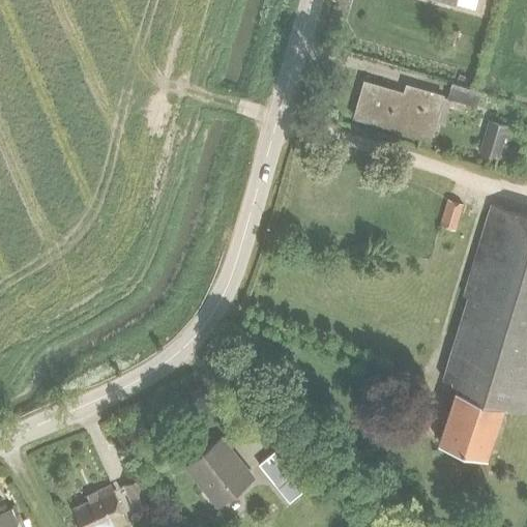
[(404,92),(362,81),(351,119),(432,142),(445,95),(406,85),(404,92)]
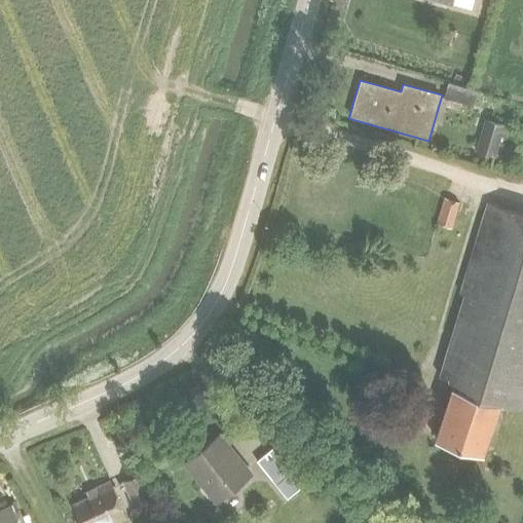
[(484,153),(491,125),(482,122),(474,151),(484,153)]
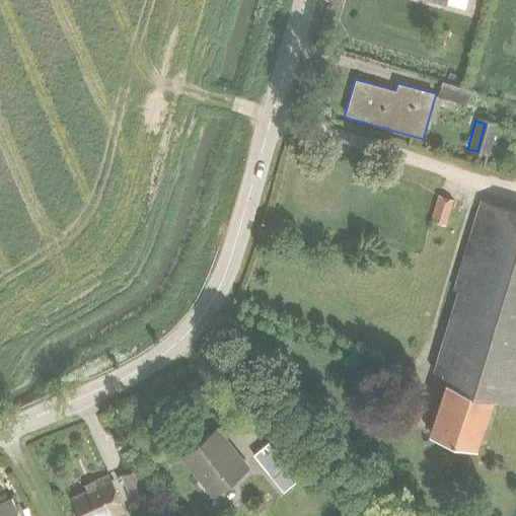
[(477,152),(489,155),(499,124),(488,121),(477,152)]
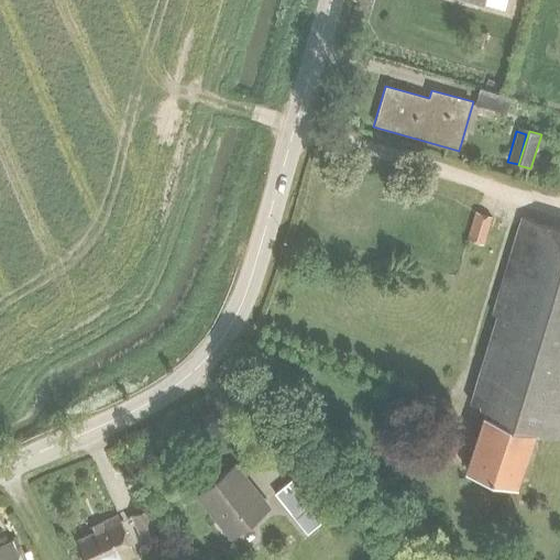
[(483,245),(491,218),(474,213),(467,241),(483,245)]
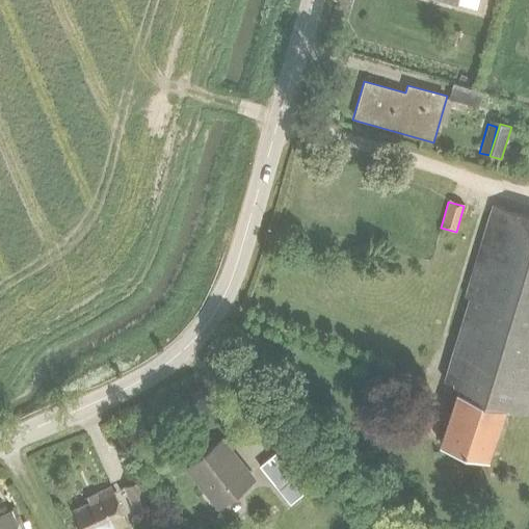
[(528,217),(493,207),(443,382),(459,387),(507,400),(528,405),(528,217)]
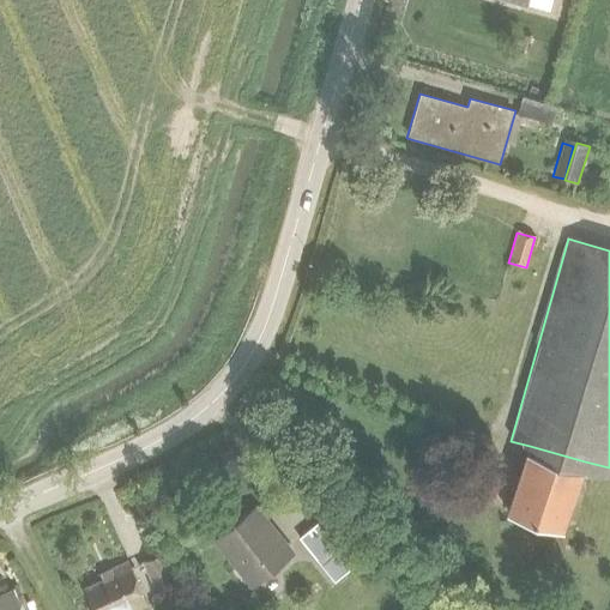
[(585,461),(530,446),(512,511),(567,526),(585,461)]
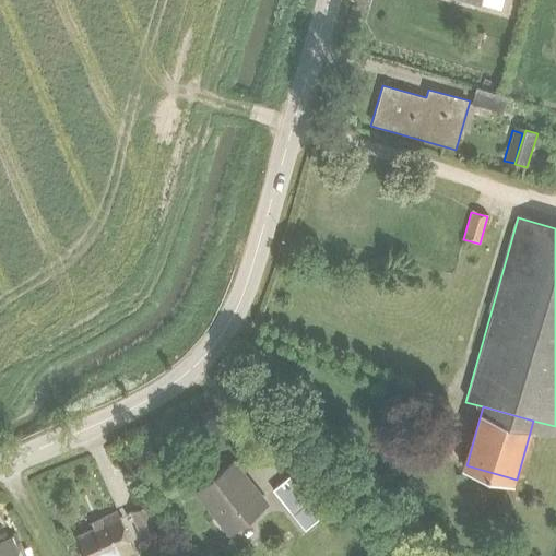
[(235,462),(196,493),(231,536),(270,506),(235,462)]
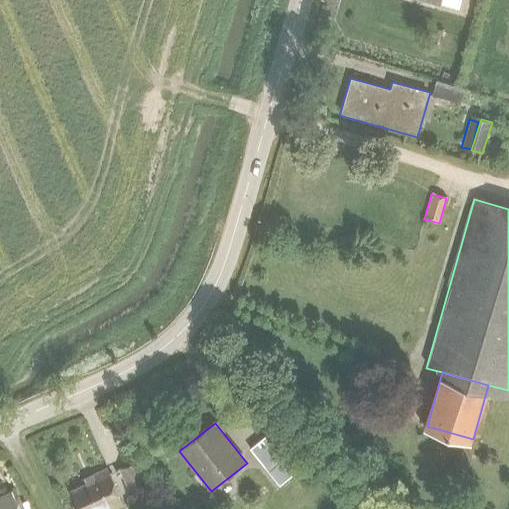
[(270,434),(250,449),(279,487),(298,473),(270,434)]
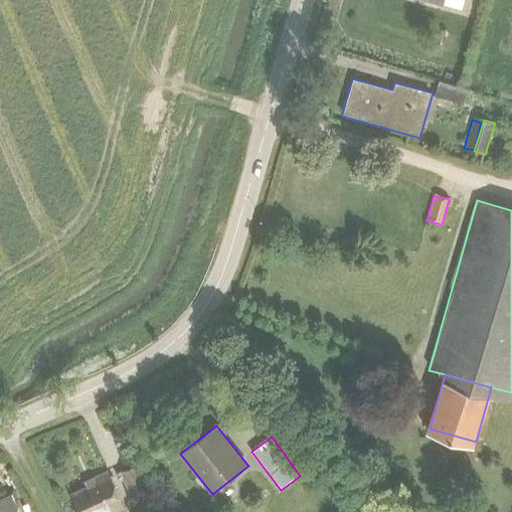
[(108,475),(122,506),(148,495),(134,463),(108,475)]
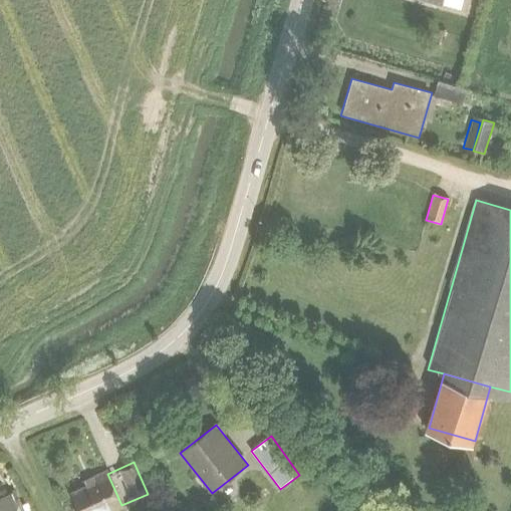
[(107,474),(67,491),(76,510),(108,510),(121,505),(107,474)]
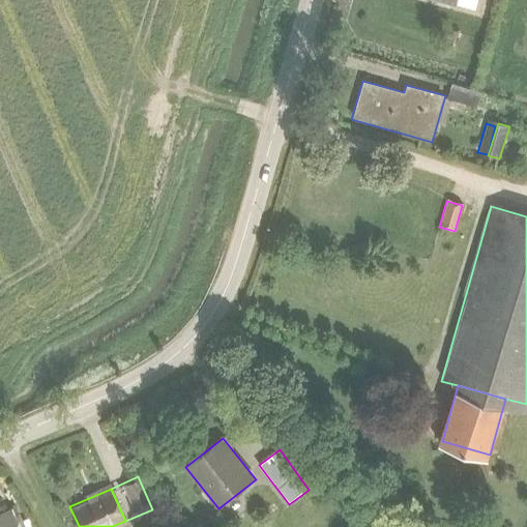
[(19,526),(10,508),(0,514),(0,526),(19,526)]
